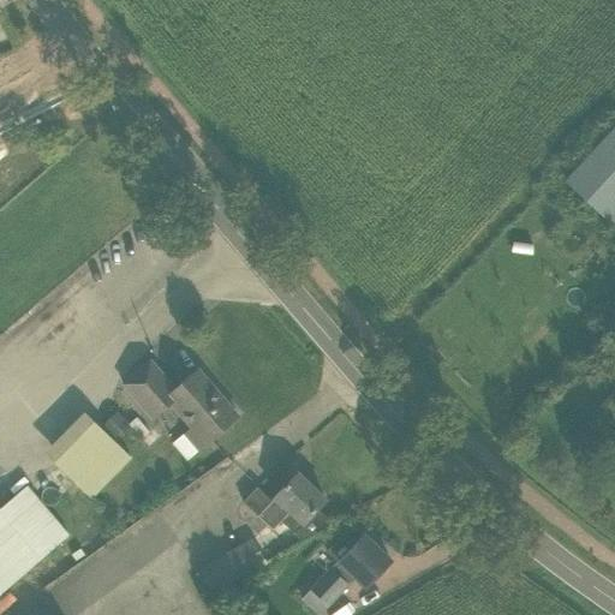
[(614,126),(566,180),(608,219),(614,212),(614,126)]
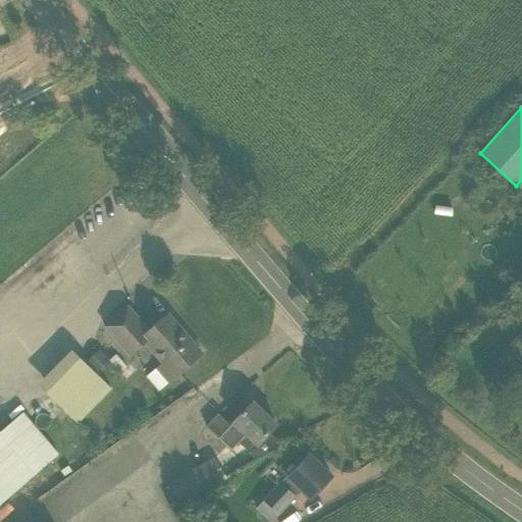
[(155,370),(167,384),(172,379),(202,355),(167,314),(148,331),(127,307),(103,327),(129,358),(144,346),(161,365),(155,370)]
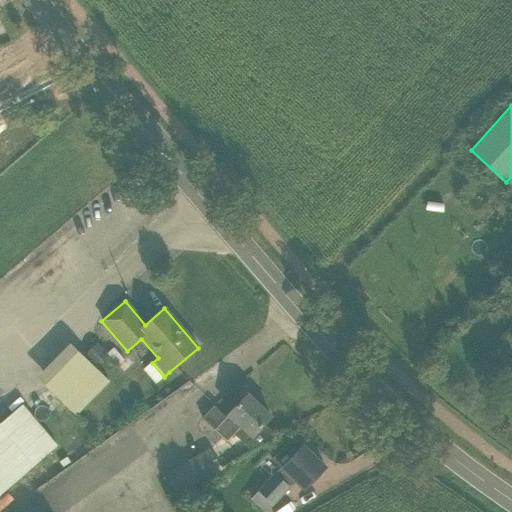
[(38,374),(76,414),(112,380),(74,340),(38,374)]
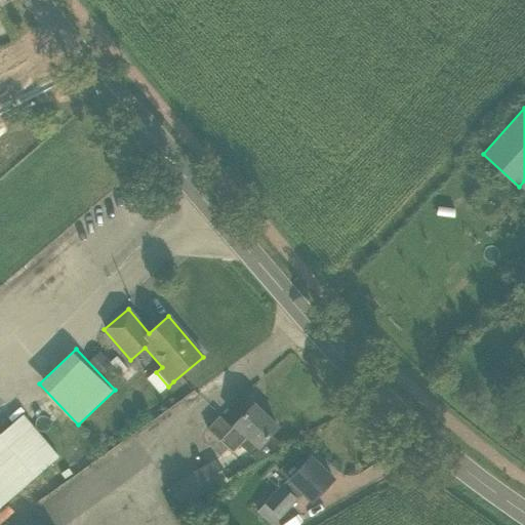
[(116,357),(110,362),(120,374),(127,369),(116,357)]
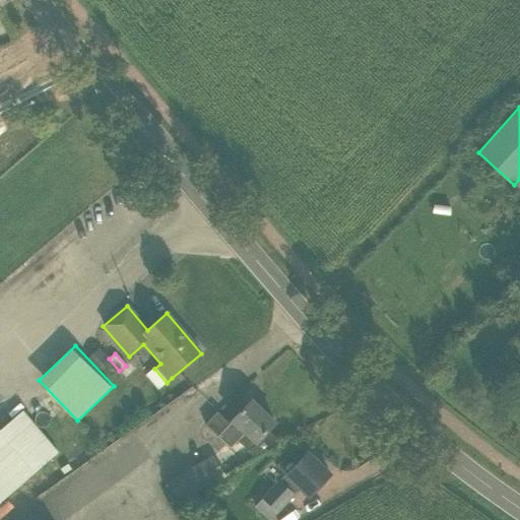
[(217,411),(205,425),(231,448),(238,441),(249,451),(268,431),(275,423),(251,400),(230,424),(217,411)]
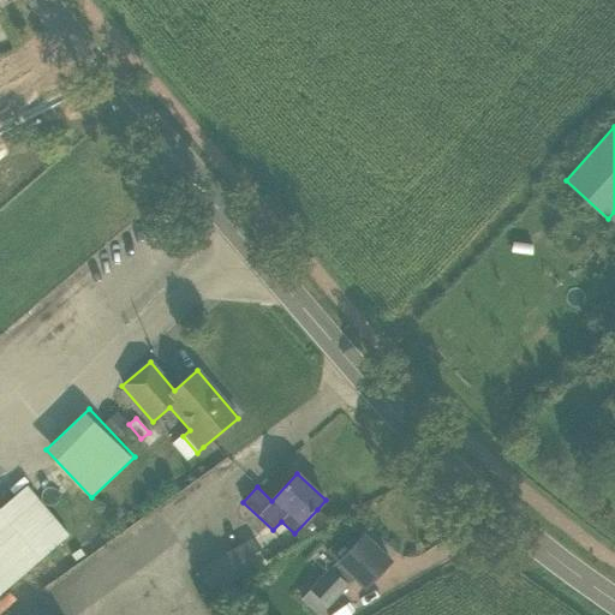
[(0,595),(70,536),(28,485),(0,508),(0,595)]
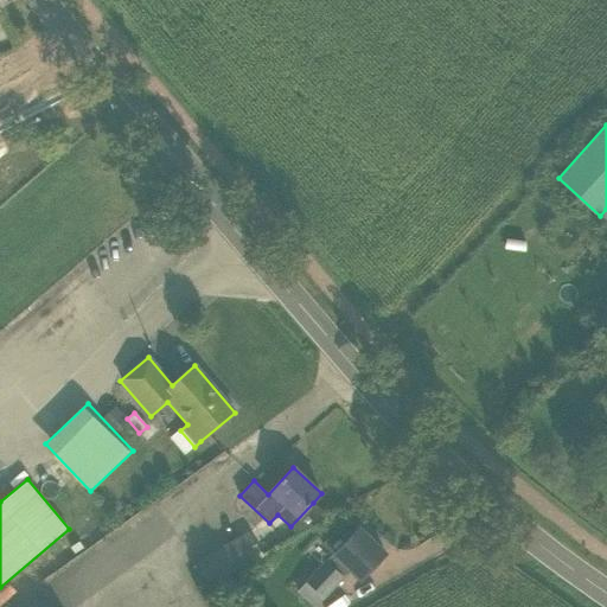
[(296,593),(312,606),(315,606),(344,577),(343,576),(350,569),(362,580),(385,554),(359,529),(351,537),(339,526),(323,544),(337,557),(330,564),(326,561),(296,593)]
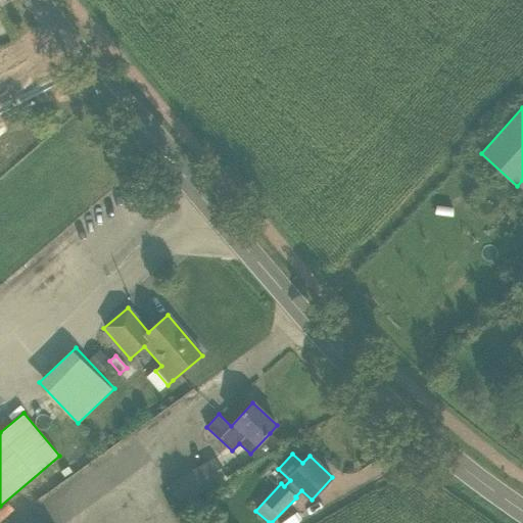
[(171,485),(181,504),(225,479),(215,460),(171,485)]
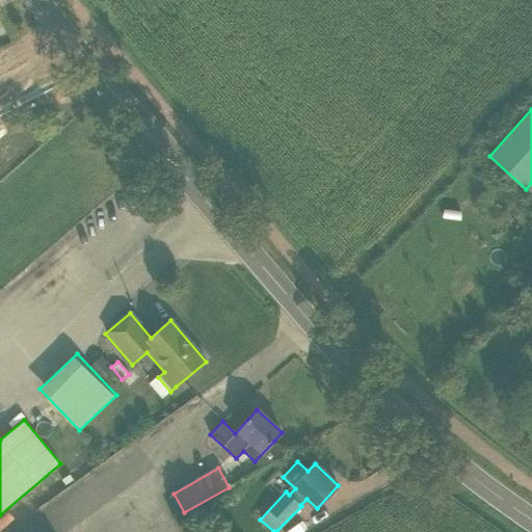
[(69,475),(61,479),(65,485),(73,480),(69,475)]
